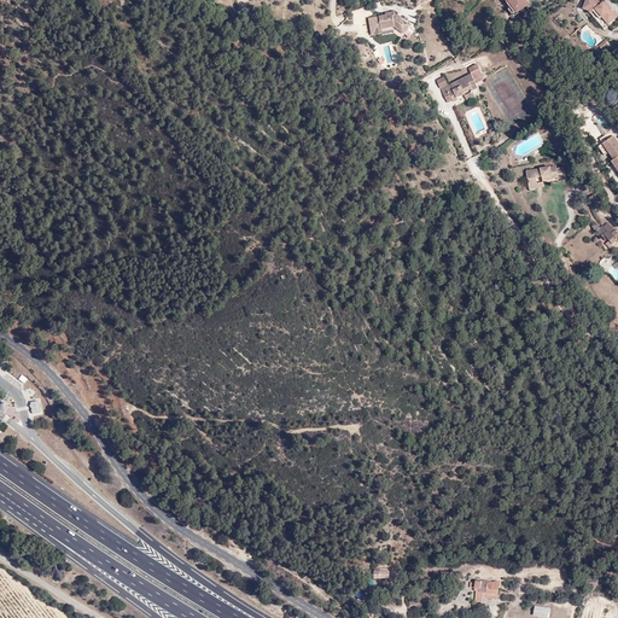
[(530,6),(529,4),(520,10),(513,0),(507,0),(513,7),(509,10),(516,17),(530,6)]
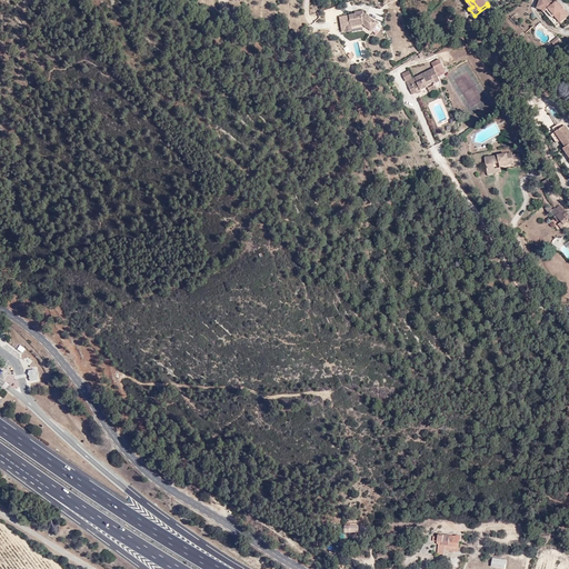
[(542,12),(543,15),(545,15),(548,11),(547,10),(541,8),(543,0),(542,0),(540,0),(537,10),(540,11),(542,12)]
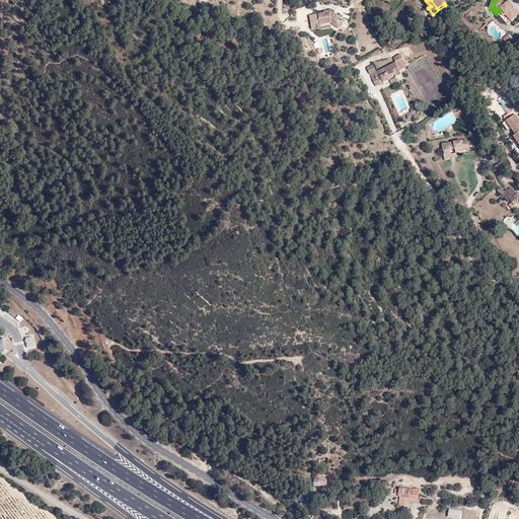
[(506,16),(511,22),(518,17),(514,10),(512,11),(507,4),(496,0),(494,7),(499,9),(500,10),(501,12),(500,13),(504,17),(506,16)]
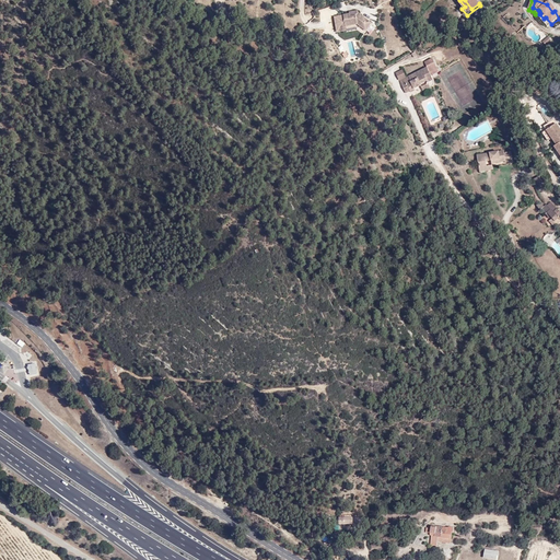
[(346,27),(357,25),(364,32),(370,24),(358,14),(357,18),(349,19),(348,16),(334,19),(336,31),(347,28),(346,27)]
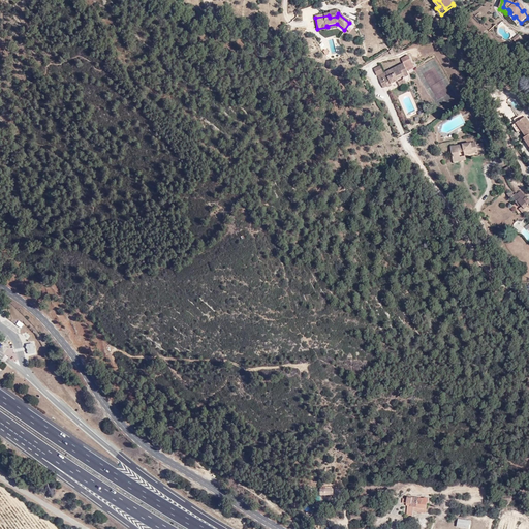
[(514,18),(510,20),(516,27),(521,23),(516,17),(514,18)]
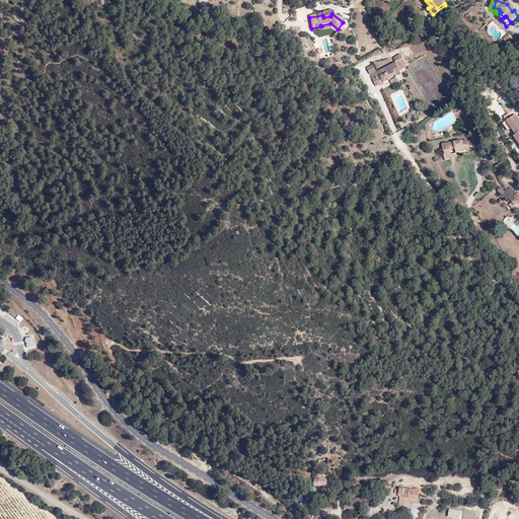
[(325,53),(331,52),(327,35),(320,38),(322,49),(320,49),(321,53),(319,54),(320,57),(325,56),(325,53)]
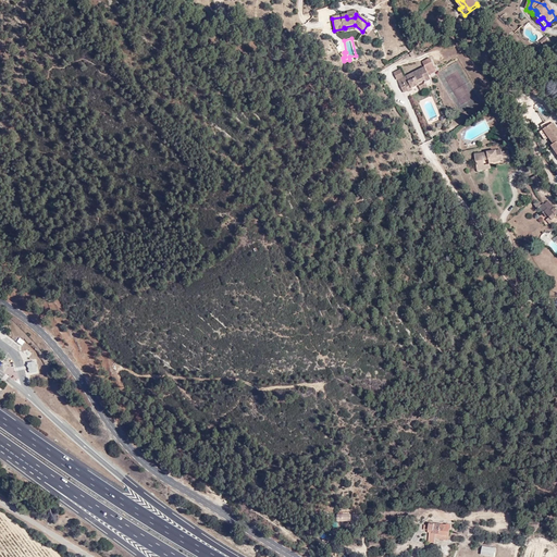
[(544,38),(539,44),(542,47),(547,42),(544,38)]
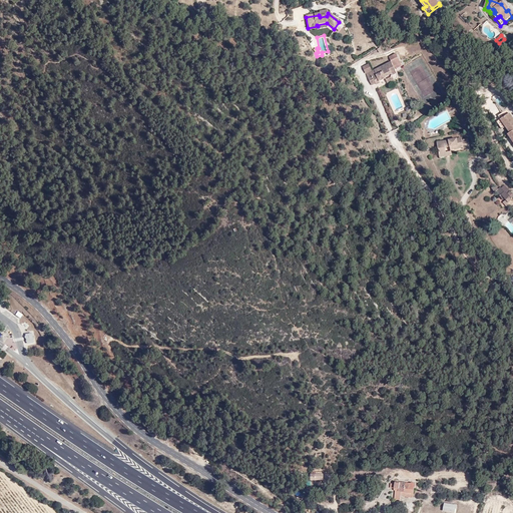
[(374,84),(378,82),(384,79),(384,77),(390,74),(391,76),(396,73),(391,62),(373,70),(374,71),(371,73),(366,75),(367,77),(370,85),(374,84)]
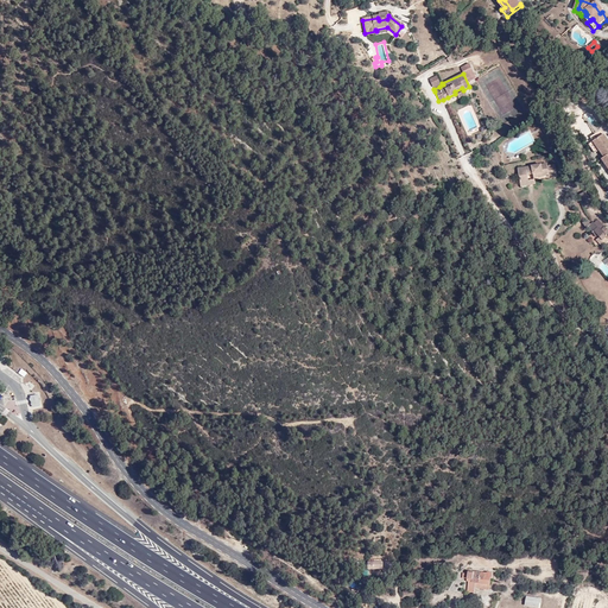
[(429,81),(434,89),(439,87),(435,78),(429,81)]
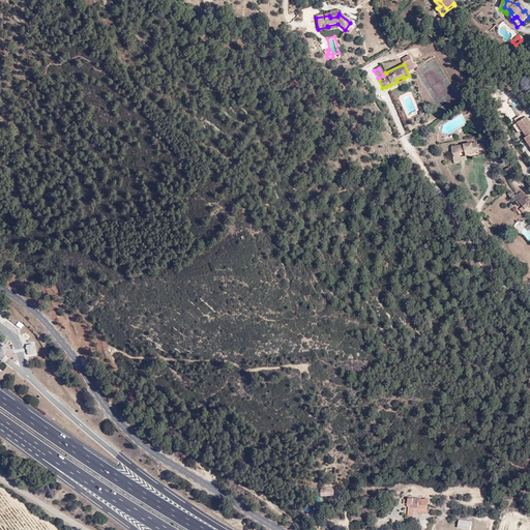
[(472,106),(468,109),(473,116),(476,113),(472,106)]
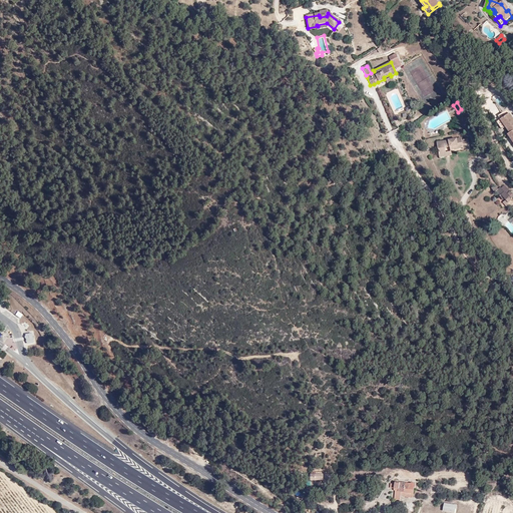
[(512,131),(512,114),(512,112),(507,116),(504,112),(500,115),(503,118),(512,132),(512,131)]
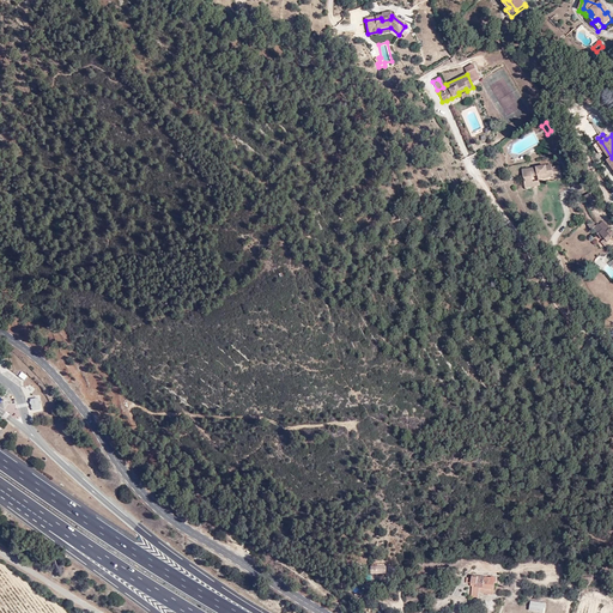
[(533,187),(532,183),(530,176),(536,175),(536,180),(550,177),(551,180),(560,177),(558,167),(550,168),(550,165),(521,170),(523,188),(533,187)]
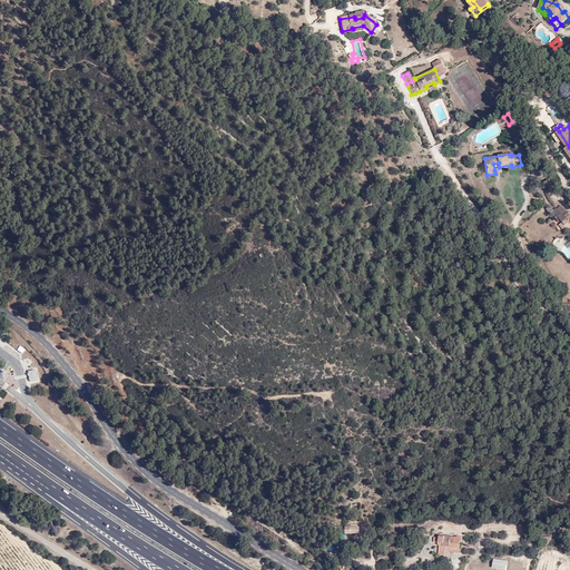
[(552,178),(542,183),(546,189),(554,184),(552,178)]
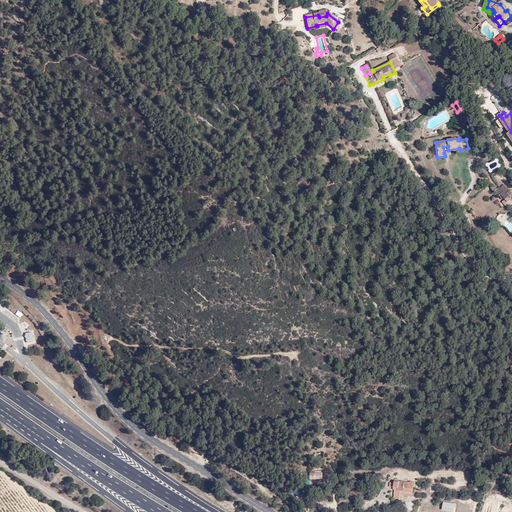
[(504,198),(510,204),(511,201),(511,198),(510,197),(511,195),(511,193),(503,185),(500,187),(499,186),(497,188),(494,184),(490,188),(493,192),(494,191),(498,195),(502,199),(504,198)]
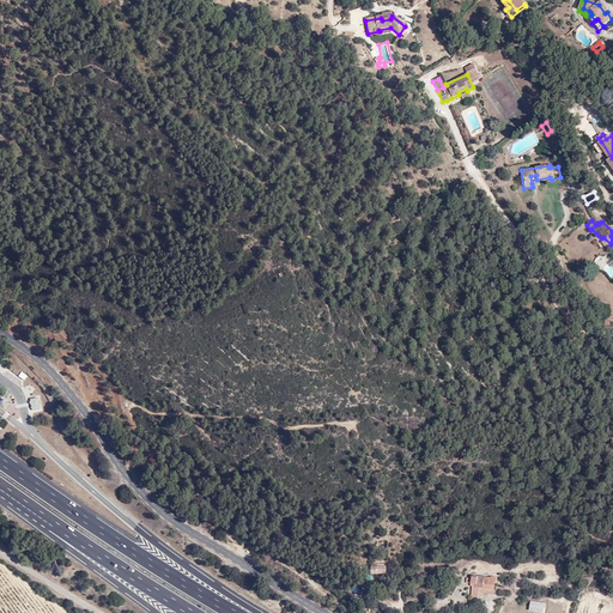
[(605,244),(607,247),(611,244),(604,237),(601,238),(596,234),(593,236),(600,248),(605,244)]
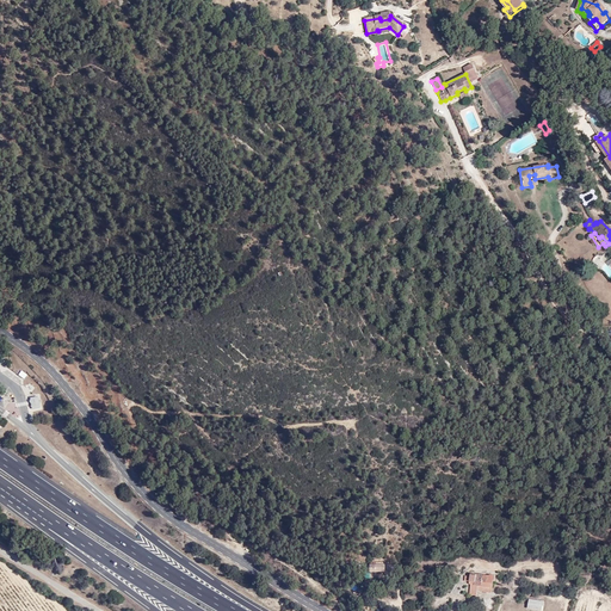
[(494,581),(467,578),(466,585),(469,585),(469,584),(475,585),(474,587),(471,586),(471,596),(479,596),(479,593),(493,594),(494,581)]
